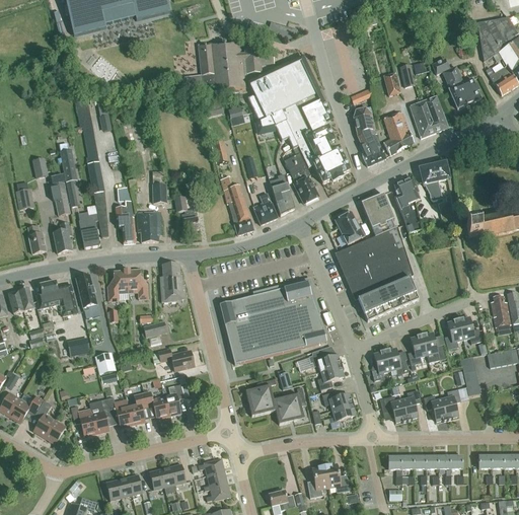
[(64,0),(73,34),(105,26),(104,22),(135,15),(136,18),(170,10),(169,9),(168,9),(165,0),(64,0)]
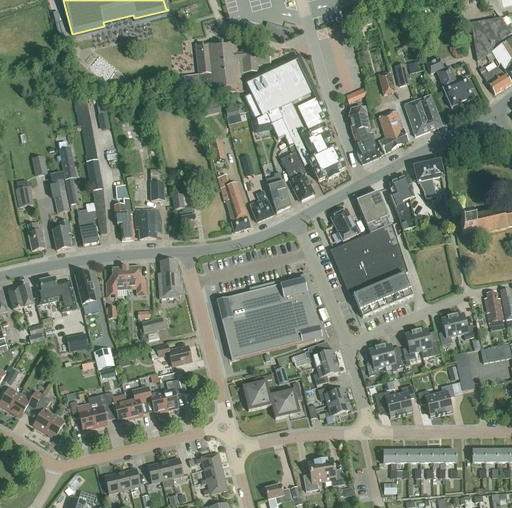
[(351,19),(354,29),(366,25),(363,15),(351,19)]
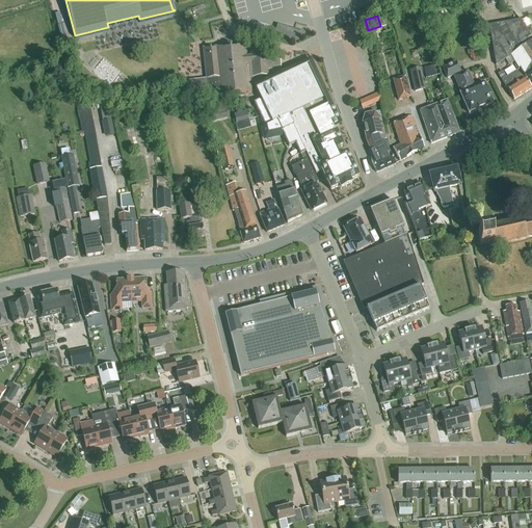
[(517,34),(527,28),(520,17),(488,22),(496,61),(510,52),(523,43),(517,34)]
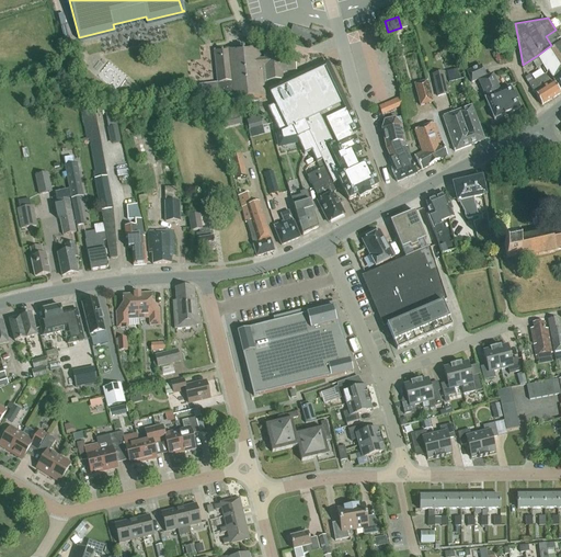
[(546,36),(551,45),(553,44),(560,55),(560,58),(559,60),(560,63),(560,37),(556,30),(546,36)]
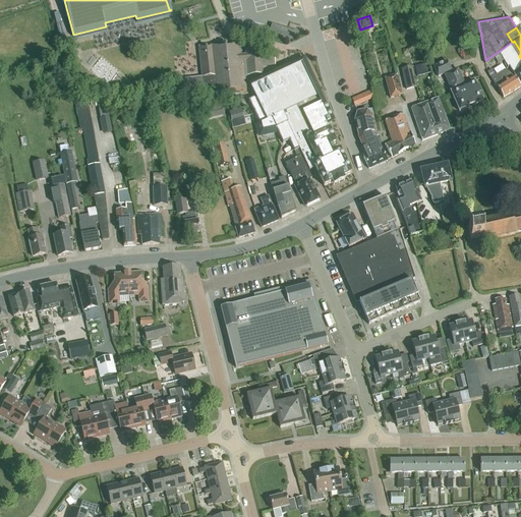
[(201,73),(184,75),(185,90),(216,85),(216,90),(246,87),(242,58),(241,51),(240,38),(197,43),(201,73)]
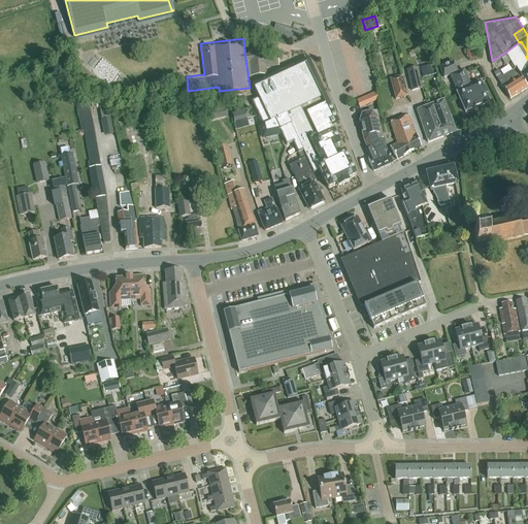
[(506,52),(516,65),(516,64),(519,67),(519,68),(527,78),(527,59),(526,57),(527,55),(527,52),(521,41),(519,42),(506,52)]
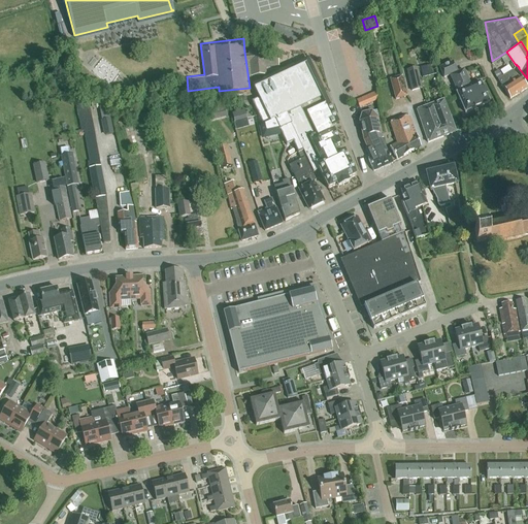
[(249,52),(245,52),(245,59),(249,59),(251,73),(266,71),(265,64),(278,63),(276,48),(264,51),(263,45),(248,46),(249,52)]
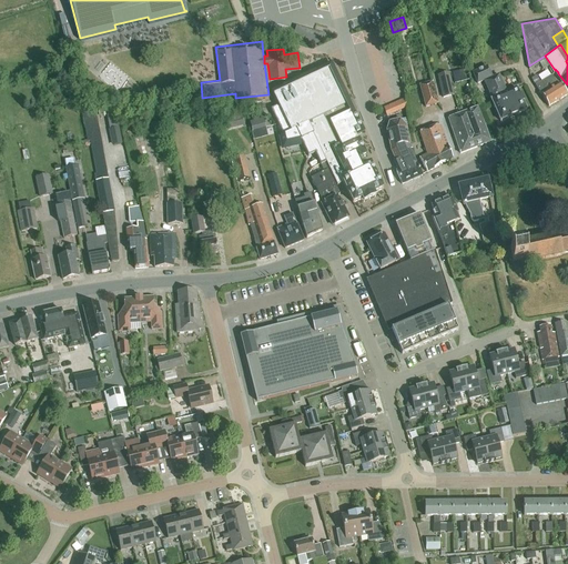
[(277,102),(271,106),(283,132),(295,126),(301,137),(313,131),(326,159),(328,165),(336,182),(343,180),(352,200),(362,195),(363,199),(375,193),(374,189),(383,185),(376,172),(375,168),(374,168),(376,167),(373,159),(371,160),(371,159),(364,162),(363,158),(361,154),(366,152),(359,137),(357,138),(354,132),(364,128),(354,108),(355,108),(355,107),(352,108),(348,101),(352,99),(351,98),(350,99),(332,61),(272,89),(277,102)]
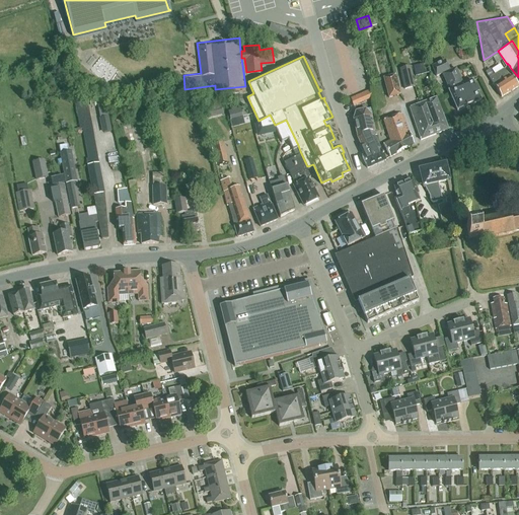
[(436,73),(449,67),(445,58),(432,64),(436,73)]
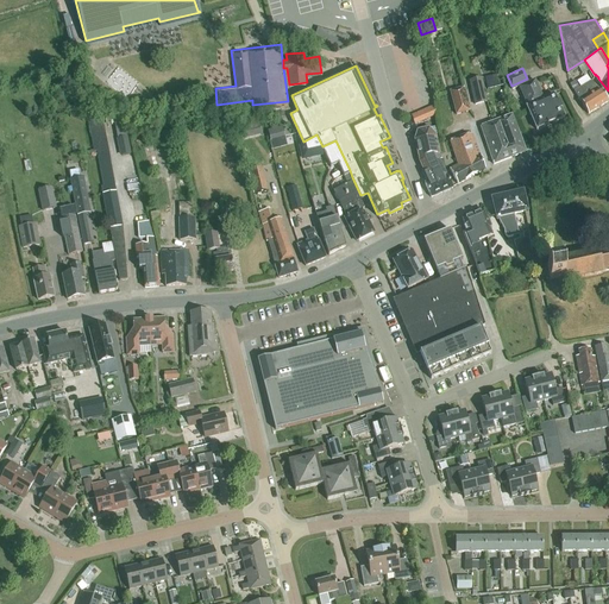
[(496,70),(484,74),(487,86),(500,82),(496,70)]
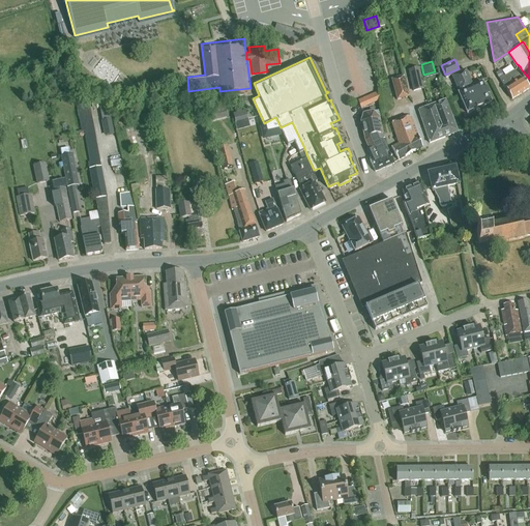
[(423,86),(419,64),(408,66),(412,88),(423,86)]
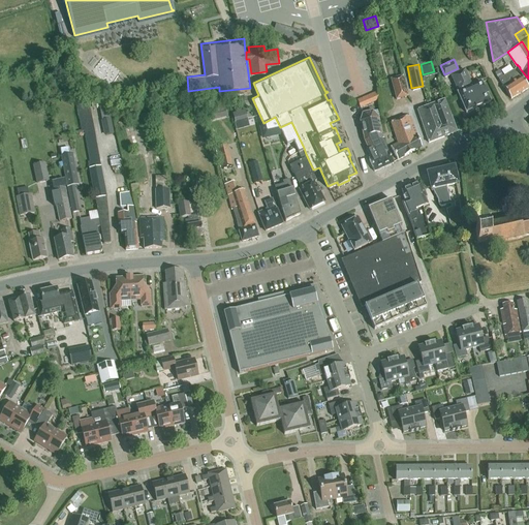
[(465,109),(490,98),(480,78),(471,82),(464,66),(450,72),(458,89),(457,89),(465,109)]
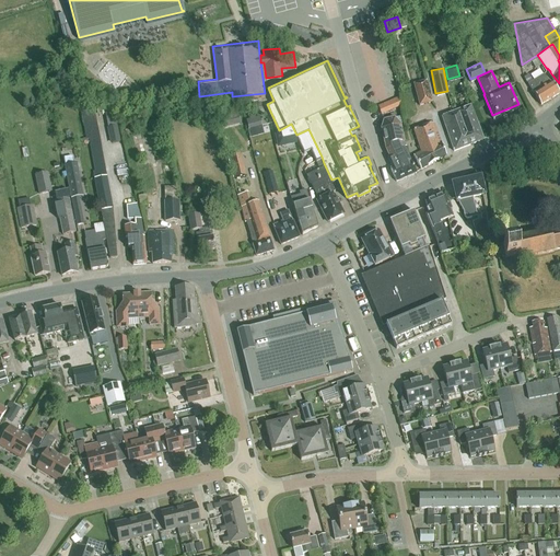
[(527,81),(540,102),(559,90),(551,78),(549,79),(544,70),(527,81)]
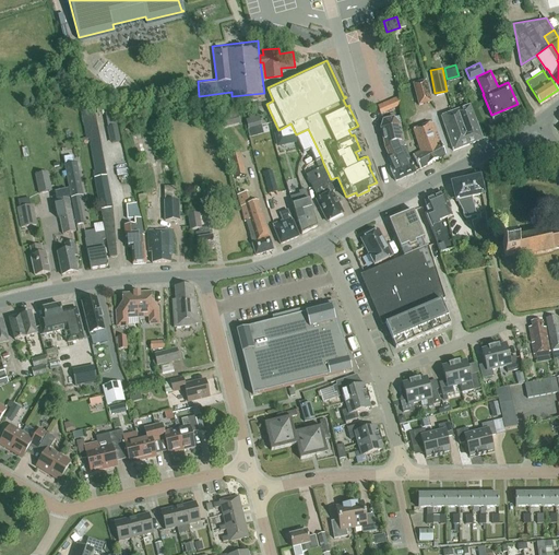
[(426,77),(412,80),(418,103),(431,98),(426,77)]
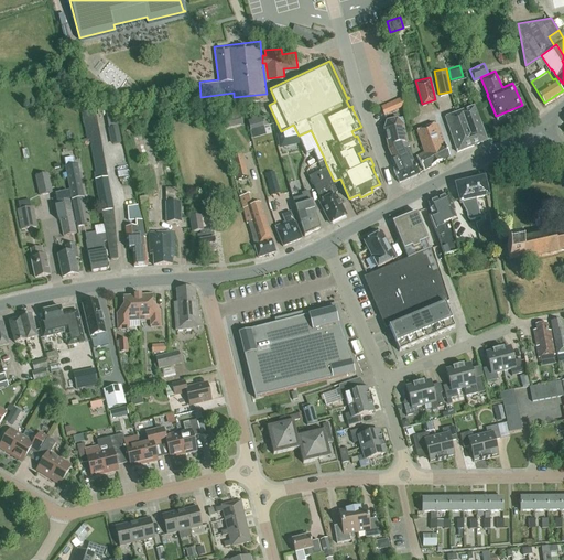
[(400,95),(391,98),(394,107),(403,104),(400,95)]
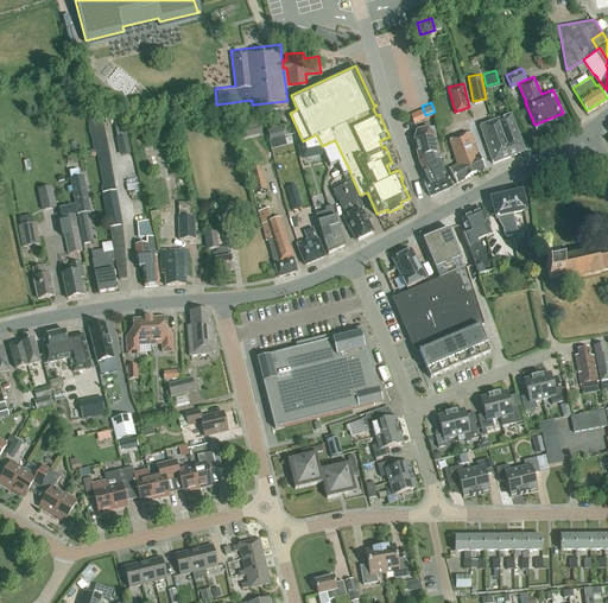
[(127,275),(122,222),(115,188),(100,109),(86,108),(94,147),(96,147),(102,182),(101,182),(114,248),(115,256),(119,275),(127,275)]
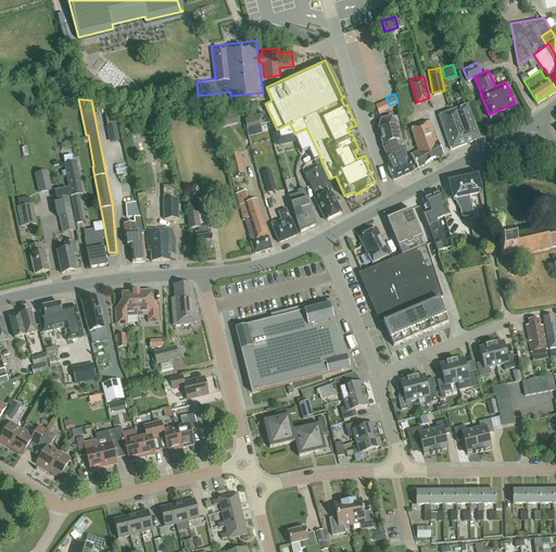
[(214,104),(219,124),(238,120),(234,100),(228,101),(228,100),(214,104)]
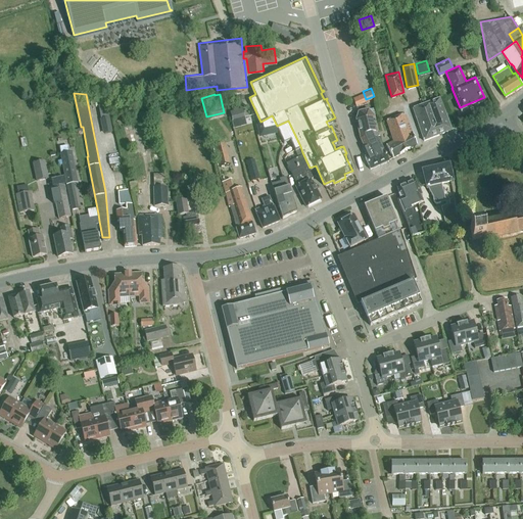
[(439,95),(422,102),(427,113),(430,112),(437,132),(450,127),(439,95)]
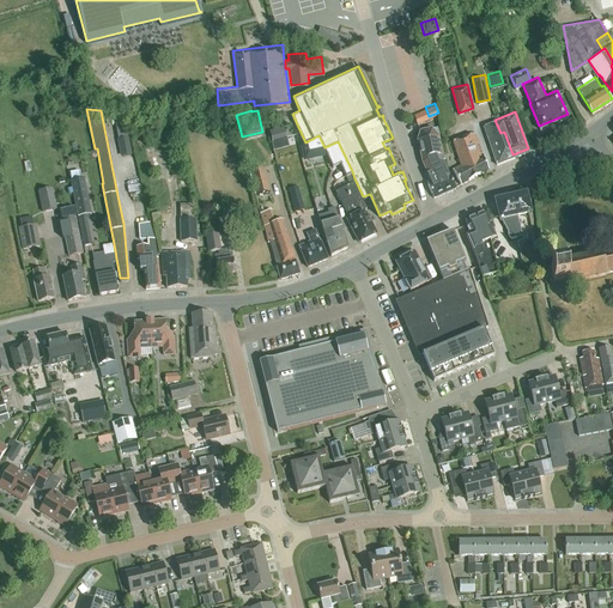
[(497,162),(513,154),(504,132),(501,133),(495,120),(484,125),(497,162)]
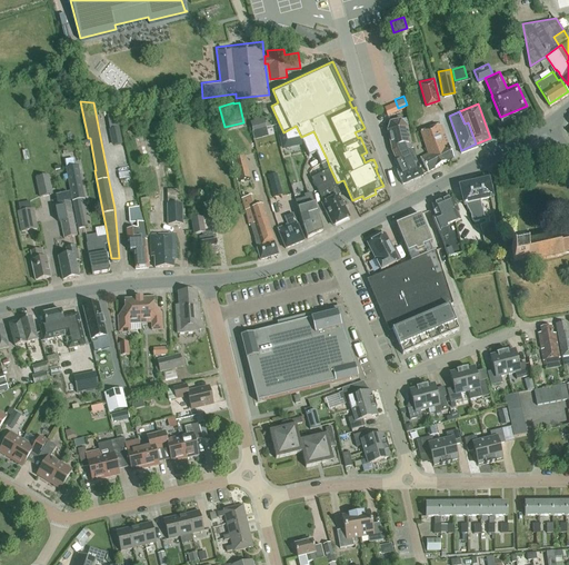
[(263,116),(250,119),(252,128),(266,125),(263,116)]
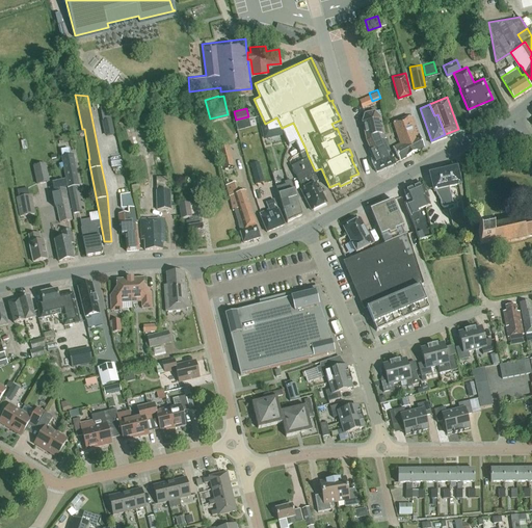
[(383,131),(380,114),(374,108),(365,111),(362,119),(366,135),(367,135),(371,144),(369,146),(373,156),(371,157),(376,168),(395,160),(381,131),(383,131)]
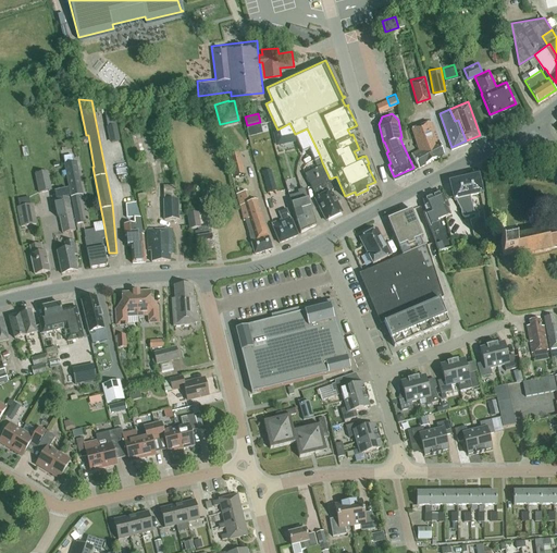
[(410,151),(419,166),(443,151),(432,120),(411,126),(419,147),(410,151)]
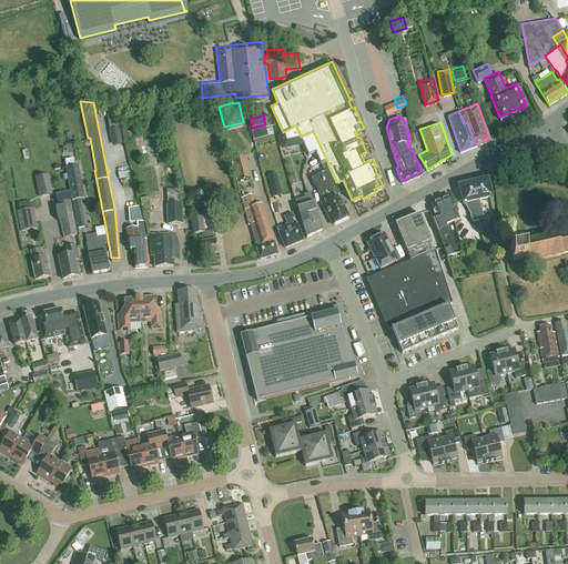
[(113,141),(121,140),(119,124),(110,126),(113,141)]
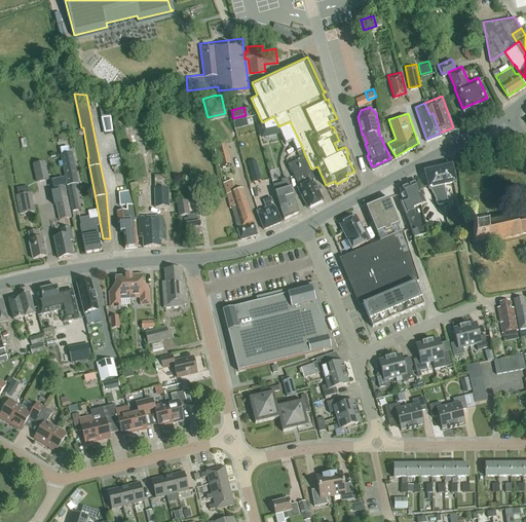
[(278,126),(273,116),(262,122),(260,122),(263,132),(278,127),(278,126)]
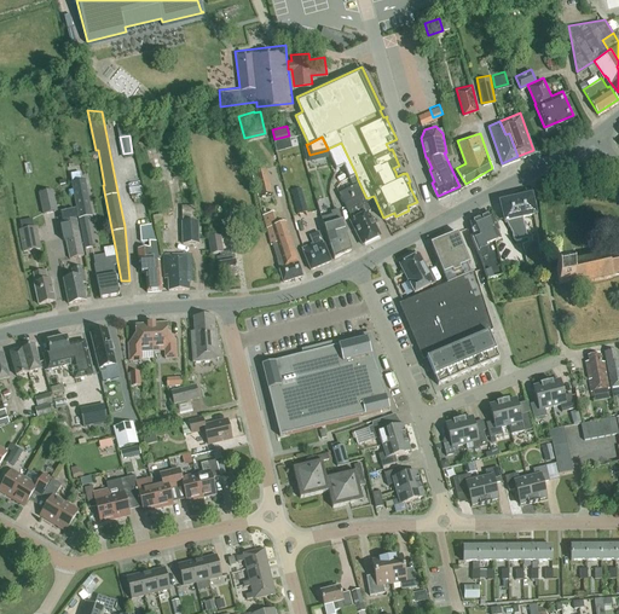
[(341,143),(328,149),(328,150),(335,166),(342,163),(350,177),(356,173),(341,143)]
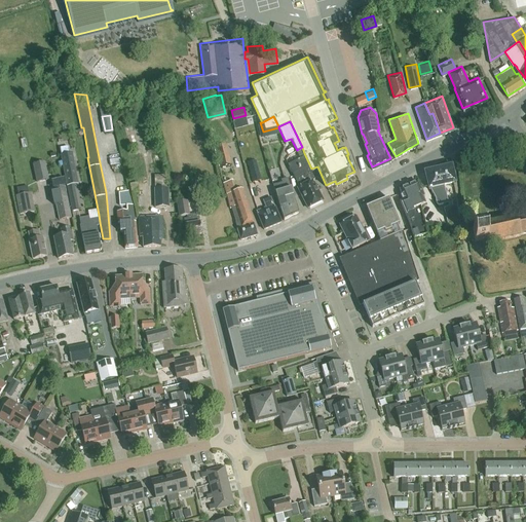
[(61,152),(60,152),(71,209),(79,207),(74,181),(78,181),(72,150),(69,150),(67,142),(60,144),(61,152)]
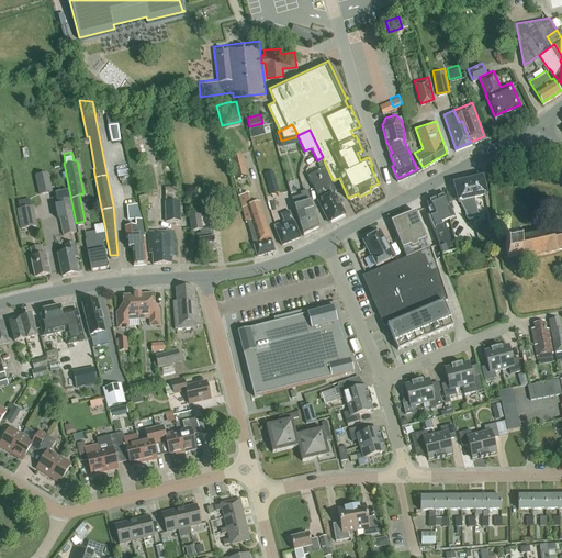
[(235,176),(247,173),(242,152),(229,154),(235,176)]
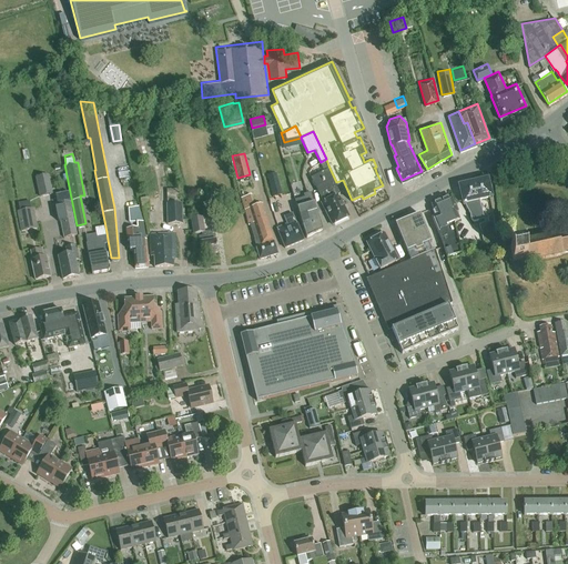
[(323,169),(311,174),(323,198),(320,199),(327,214),(328,213),(333,222),(348,214),(344,207),(345,205),(325,168),(323,169)]
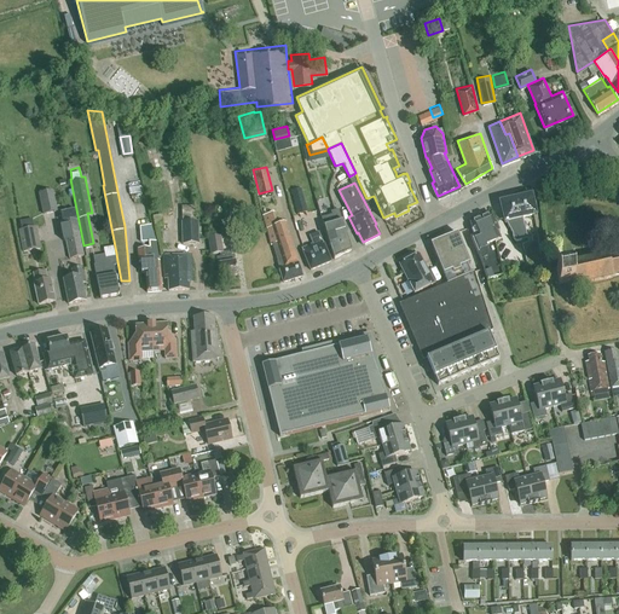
[(307,208),(301,184),(290,187),(296,212),(307,208)]
